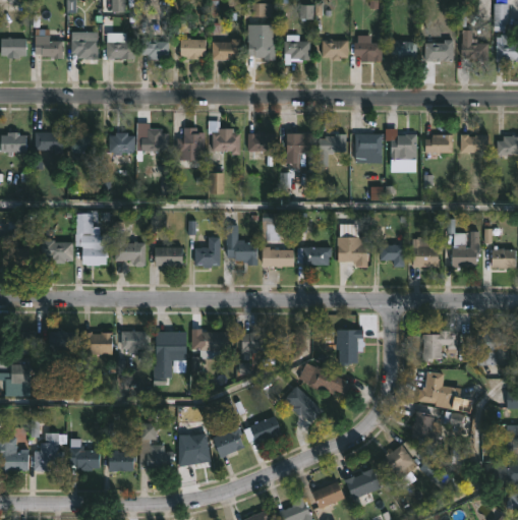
[(508,32),(497,32),(497,4),(511,4),(511,25),(508,25),(508,32)]
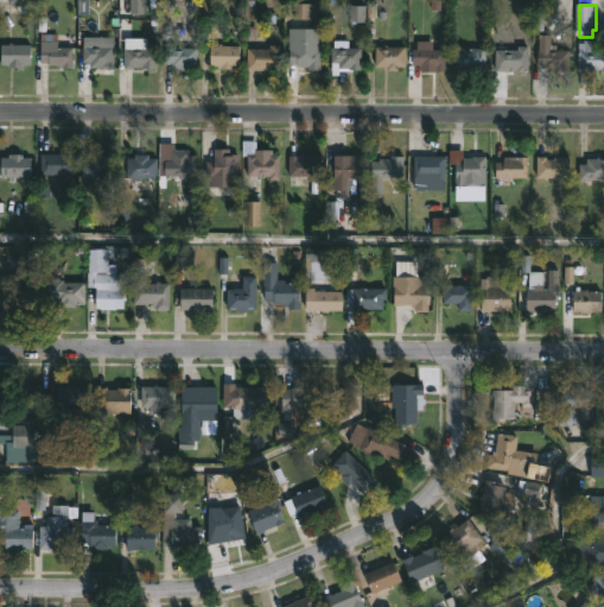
[(603,70),(592,70),(592,73),(582,73),(582,51),(587,51),(587,40),(603,40),(603,24),(603,70)]
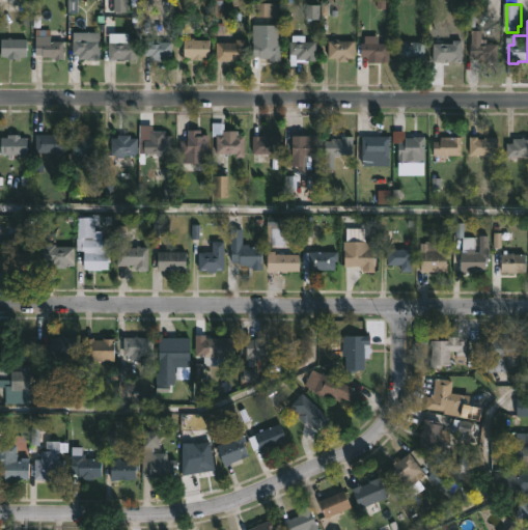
[(271,28),(271,35),(281,35),(281,61),(270,61),(270,59),(259,59),(259,57),(253,57),(252,36),(257,36),(257,28),(271,28)]
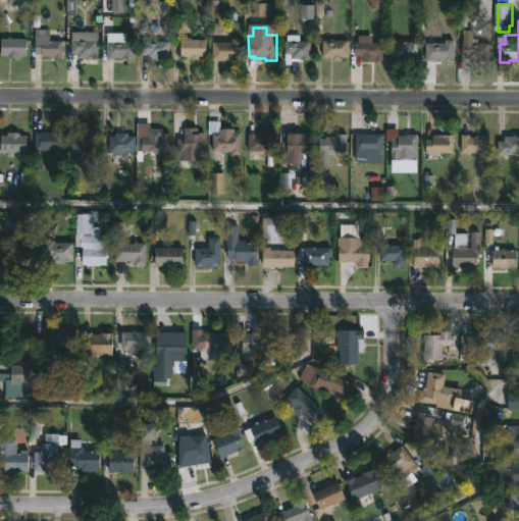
[(49,30),(49,41),(62,41),(62,59),(51,59),(51,57),(42,57),(42,54),(35,54),(36,30),(49,30)]
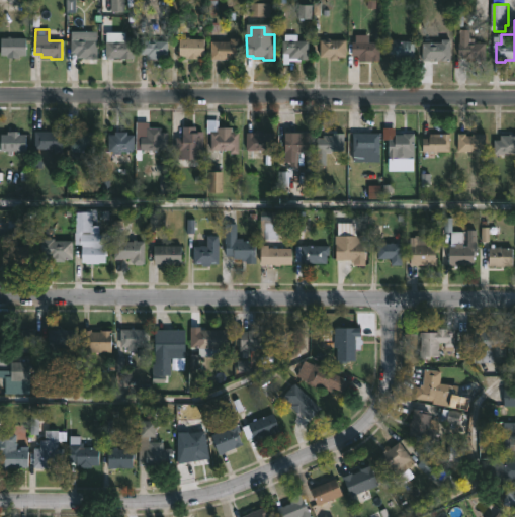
[(470,30),(470,38),(475,39),(475,44),(486,44),(486,62),(476,62),(476,58),(458,56),(460,30),(470,30)]
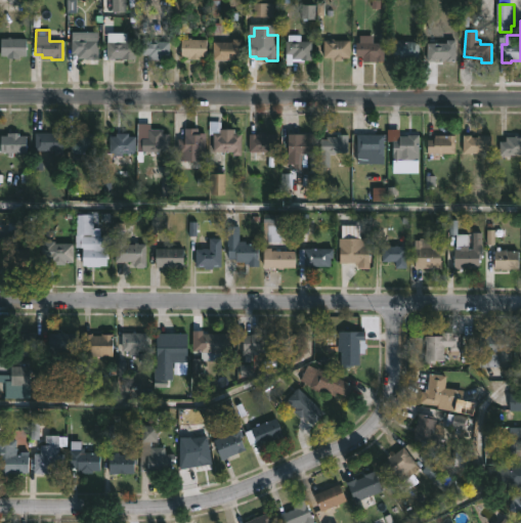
[(127,33),(127,39),(135,39),(135,59),(116,58),(116,60),(106,59),(107,33),(127,33)]
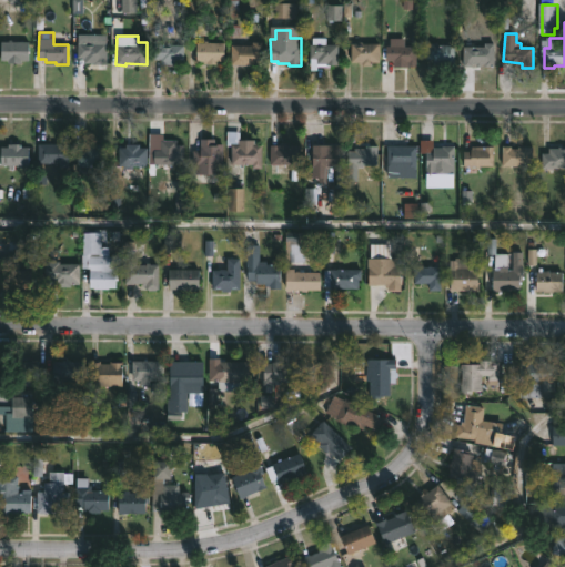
[(28,42),(28,61),(21,61),(21,64),(8,63),(8,61),(1,61),(1,42),(8,42),(9,41),(28,42)]
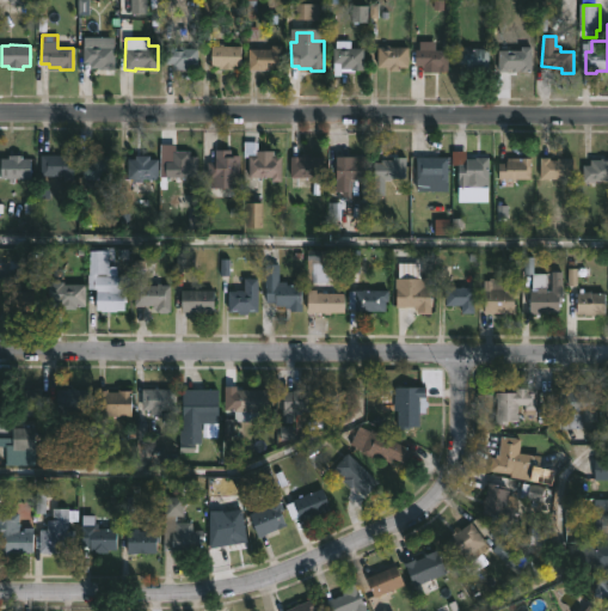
[(96,46),(96,47),(115,47),(114,71),(92,68),(92,62),(84,62),(84,48),(88,48),(88,44),(96,46)]
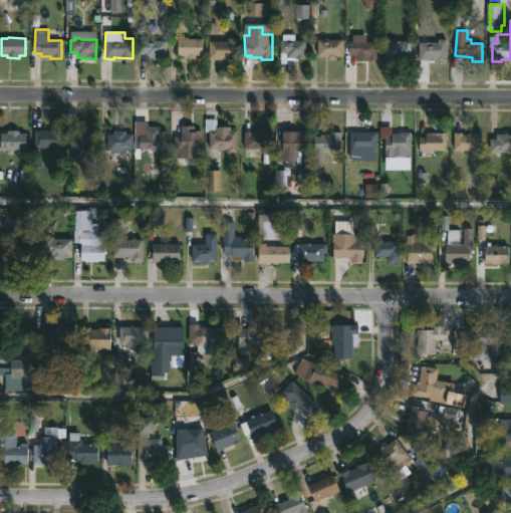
[(203,39),(203,56),(196,56),(196,59),(178,56),(178,39),(185,39),(185,37),(203,39)]
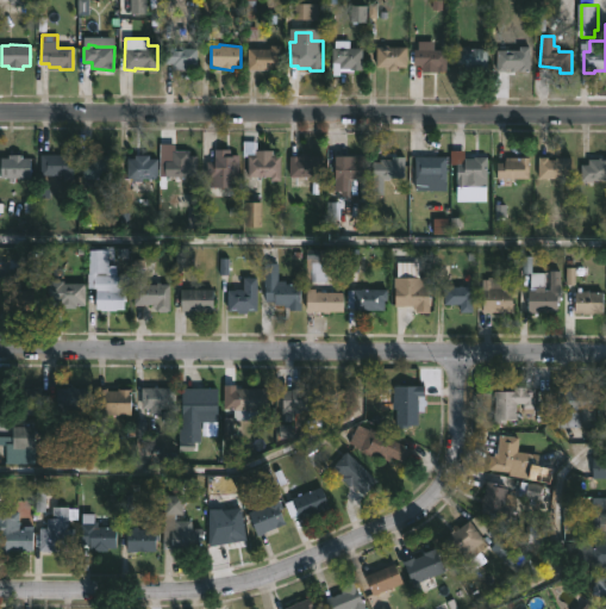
[(344,45),(344,49),(363,49),(362,70),(344,69),(344,76),(335,76),(336,63),(332,63),(333,48),(337,48),(337,45),(344,45)]
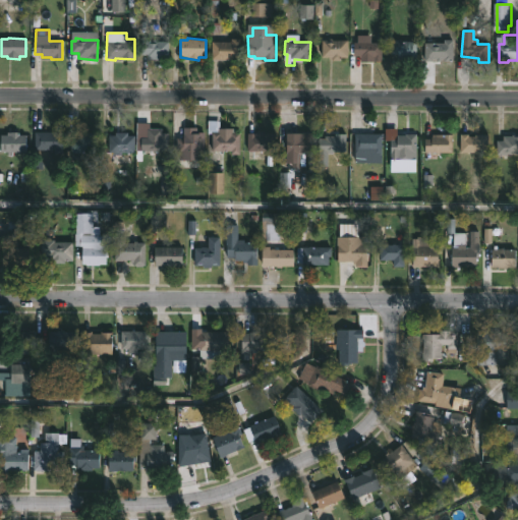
[(168,42),(168,59),(149,60),(149,54),(141,54),(141,42),(153,42),(153,40),(157,40),(157,42),(168,42)]
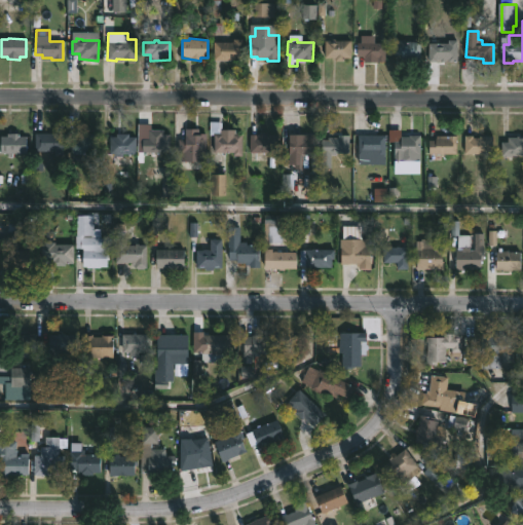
[(216,61),(214,61),(215,42),(233,42),(233,40),(243,40),(241,58),(232,58),(232,61),(216,61)]
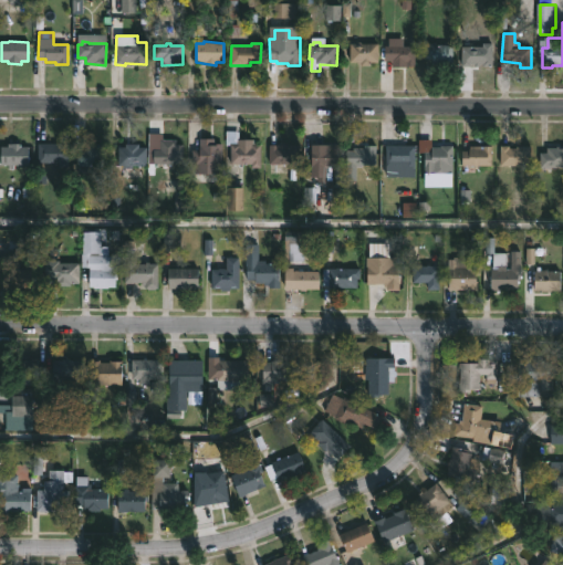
[(367,43),(367,44),(378,44),(378,63),(371,63),(371,66),(362,66),(357,65),(357,63),(351,63),(351,44),(367,43)]
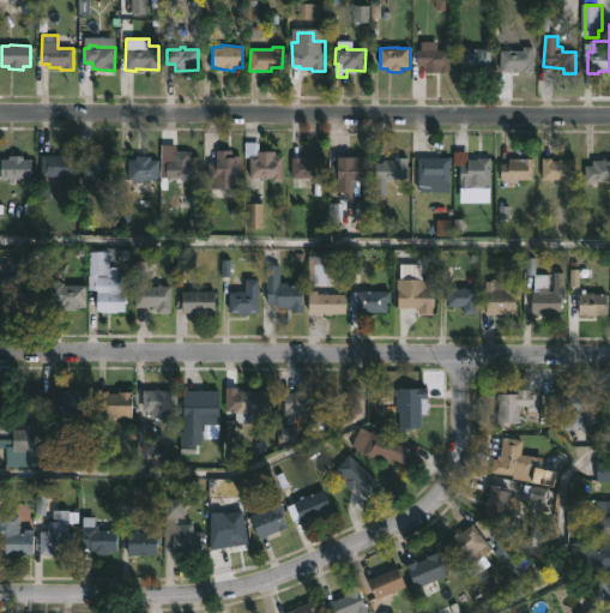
[(475,47),(475,49),(493,49),(493,72),(485,72),(485,66),(463,66),(463,49),(467,49),(467,47),(475,47)]
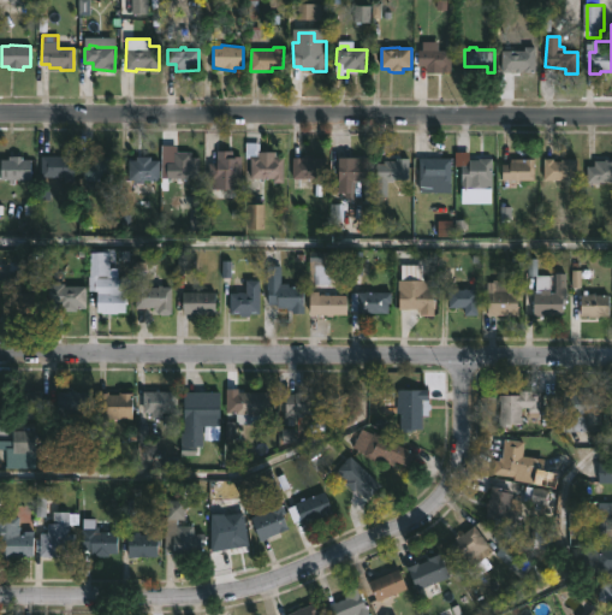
[(538,48),(538,72),(527,72),(527,70),(520,72),(520,70),(514,70),(514,74),(505,74),(505,52),(528,52),(528,48),(538,48)]
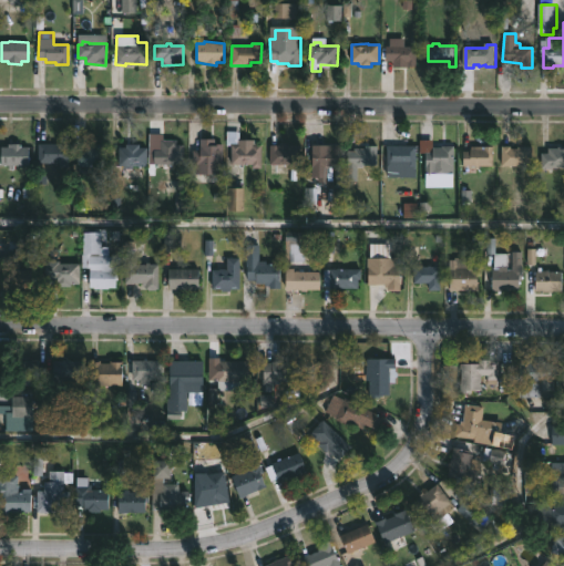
[(411,47),(411,48),(420,48),(420,68),(397,69),(397,62),(389,62),(389,48),(411,47)]
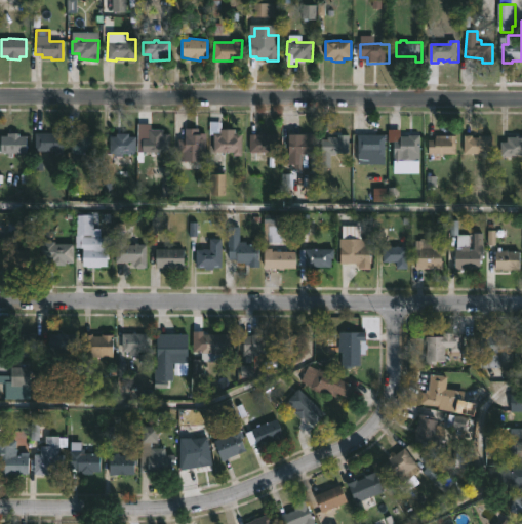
[(221,123),(219,130),(235,130),(235,133),(242,133),(241,156),(234,156),(234,153),(213,152),(213,135),(210,135),(210,122),(221,123)]
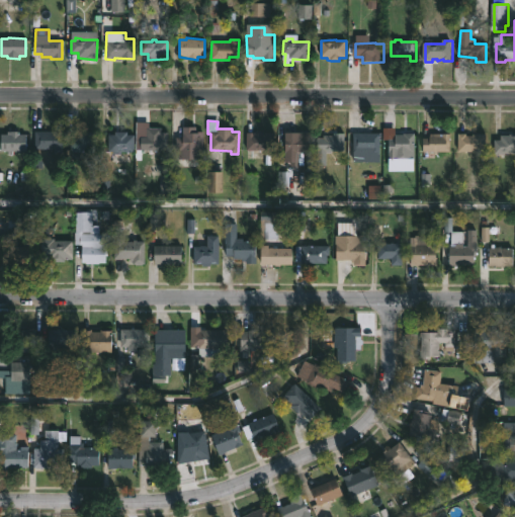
[(196,127),(196,132),(203,132),(203,153),(199,153),(199,159),(179,159),(179,153),(176,153),(176,138),(182,138),(182,127),(196,127)]
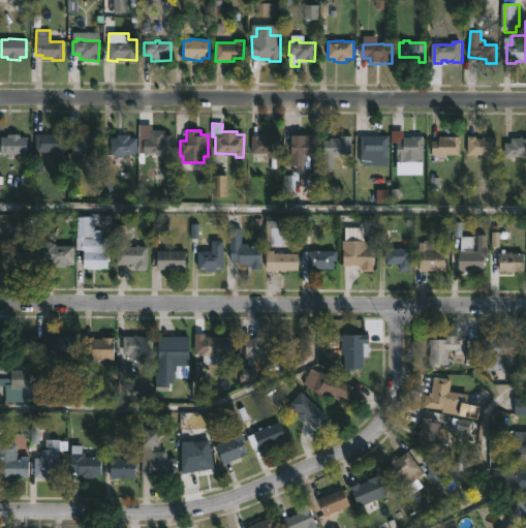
[(406,137),(427,136),(426,163),(415,163),(415,156),(408,156),(408,163),(399,163),(399,143),(394,143),(395,130),(406,131),(406,137)]
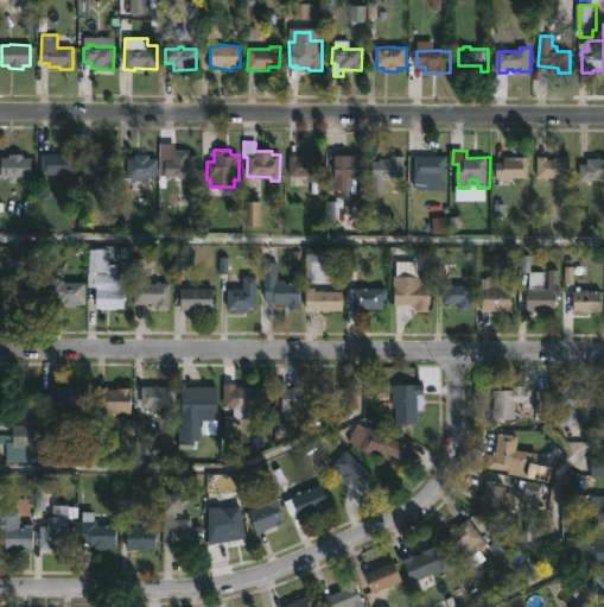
[(77,155),(77,179),(65,179),(65,175),(43,175),(43,153),(77,155)]
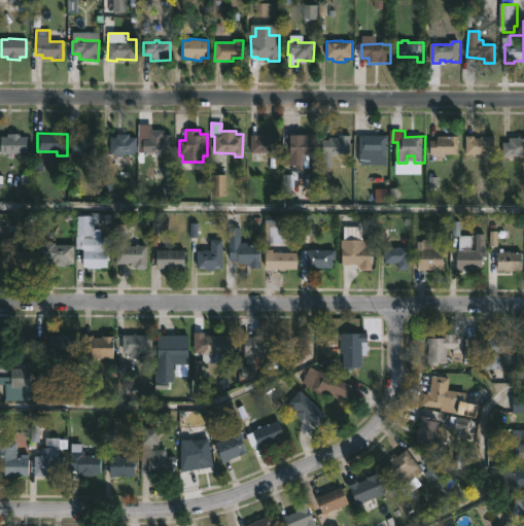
[(20,134),(20,138),(26,138),(26,153),(15,153),(15,158),(7,158),(7,154),(0,154),(0,137),(7,137),(7,134),(20,134)]
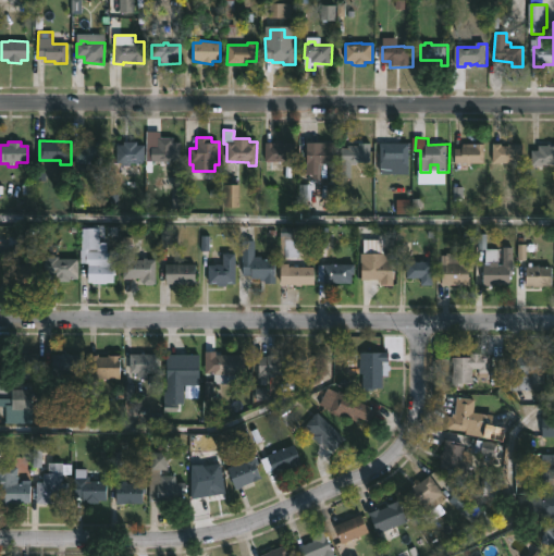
[(90,162),(90,163),(84,163),(82,162),(83,148),(86,148),(86,143),(108,141),(108,162),(90,162)]
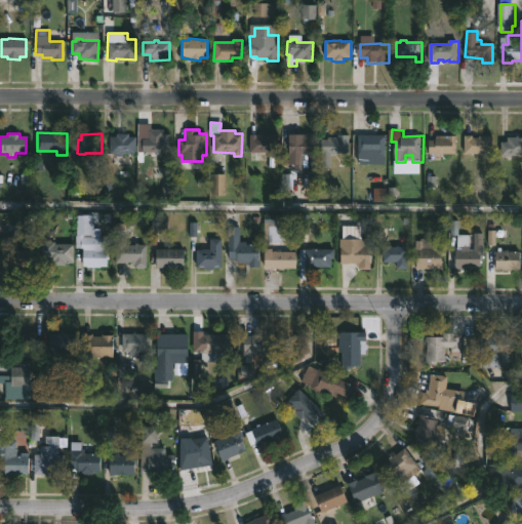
[(128,133),(128,136),(135,136),(135,154),(122,154),(122,157),(114,157),(114,154),(110,153),(110,137),(116,137),(116,133),(128,133)]
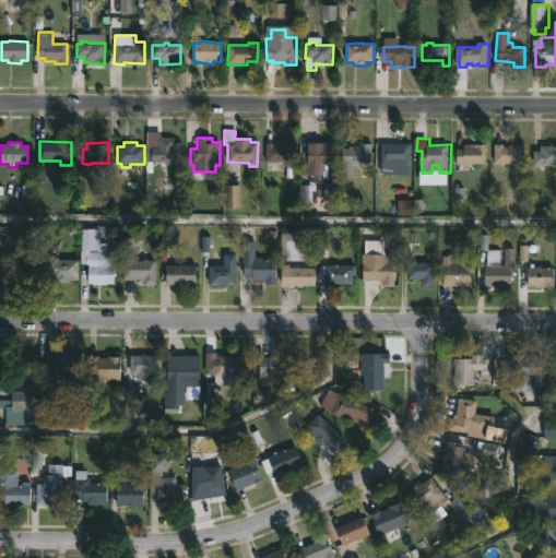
[(166,162),(154,162),(154,147),(170,145),(170,143),(185,143),(185,162),(166,162)]
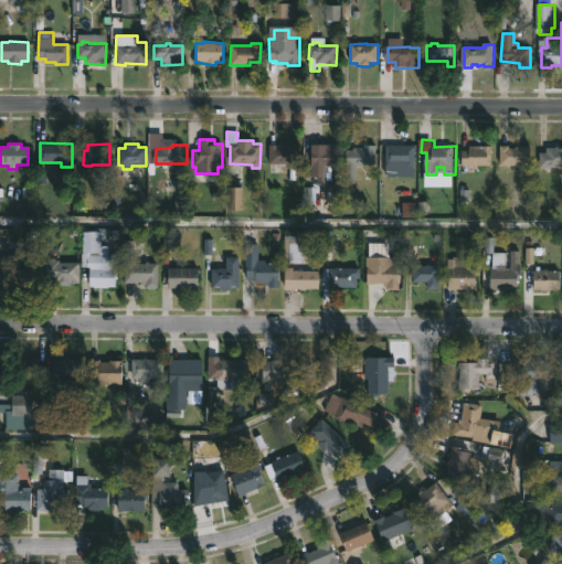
[(299,146),(299,165),(268,165),(269,145),(299,146)]
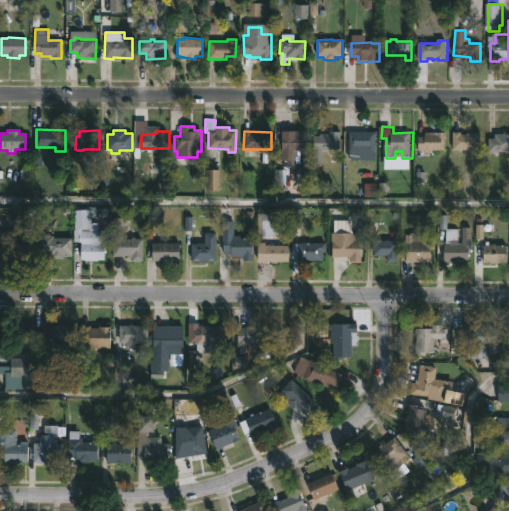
[(379,160),(352,160),(352,131),(379,132),(379,160)]
